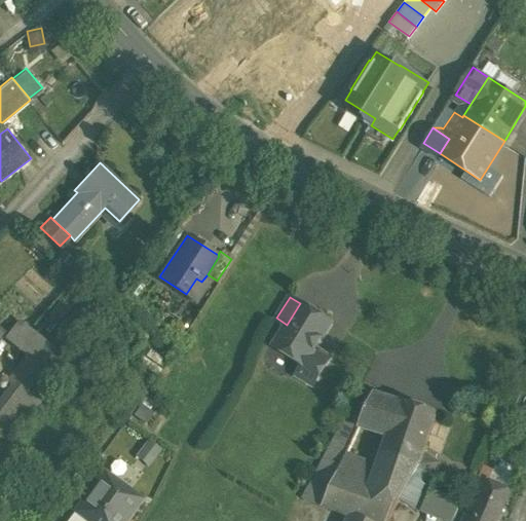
[(287,325),(274,345),(303,363),(304,363),(314,346),(330,321),(300,302),(300,303),(287,325)]
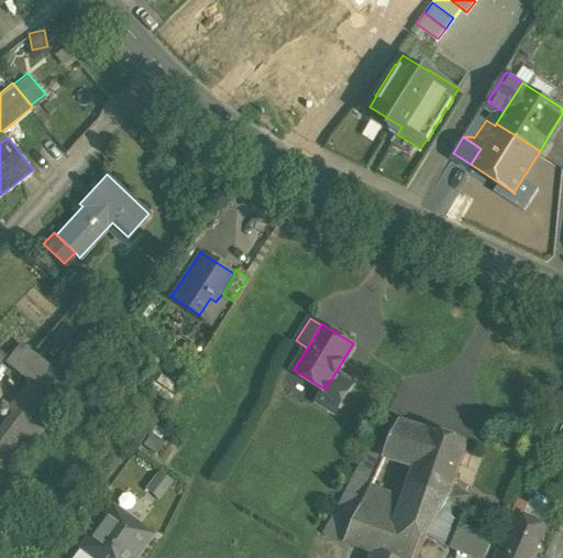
[(61,403),(75,381),(20,339),(4,360),(33,382),(61,403)]
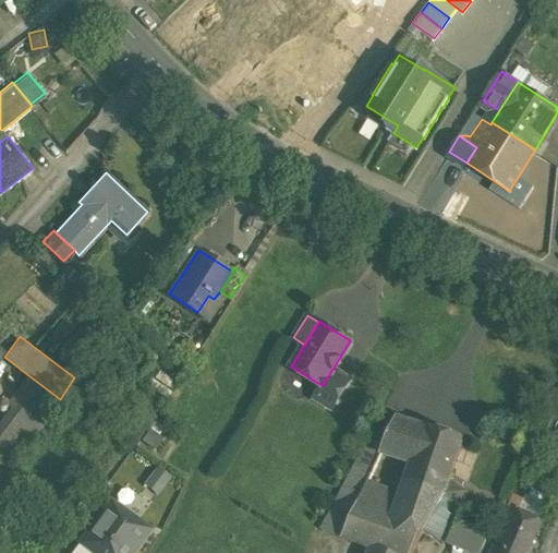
[(350,377),(334,368),(323,385),(322,385),(314,396),(331,407),(350,377)]
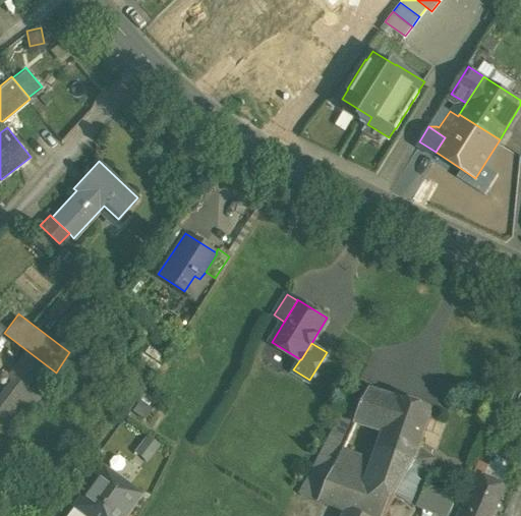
[(31,354),(0,395),(0,438),(4,442),(56,373),(31,353),(30,354),(31,354)]
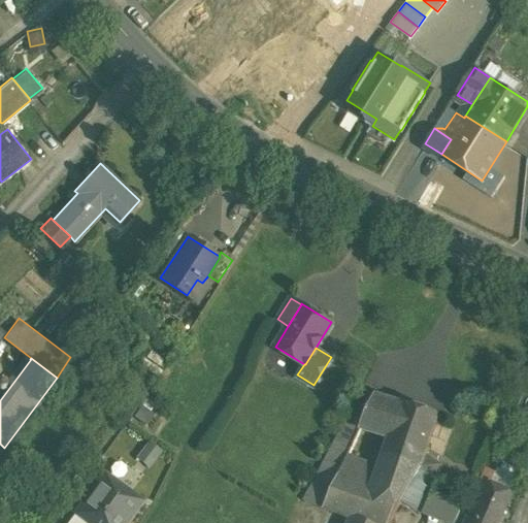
[(129,387),(112,406),(123,415),(134,400),(138,404),(149,392),(130,378),(126,384),(129,387)]
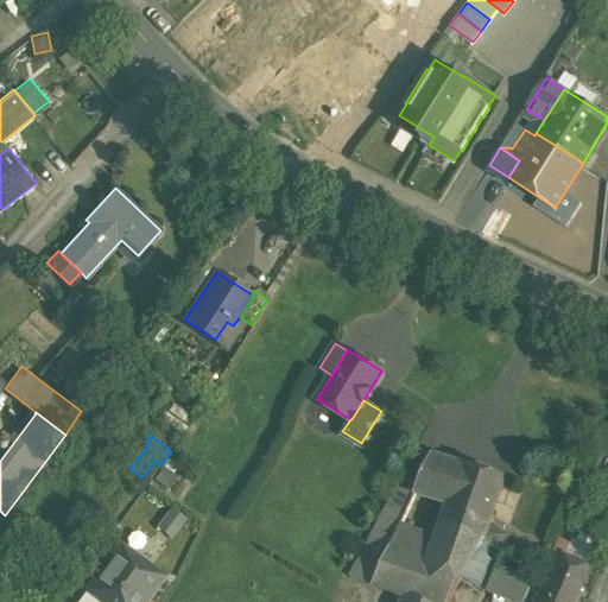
[(451,460),(431,454),(423,471),(415,489),(437,498),(451,460)]
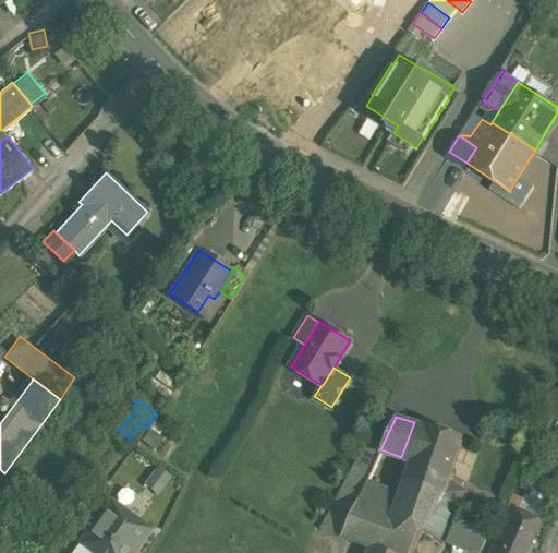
[(373,424),(342,484),(361,493),(380,449),(388,433),(373,424)]
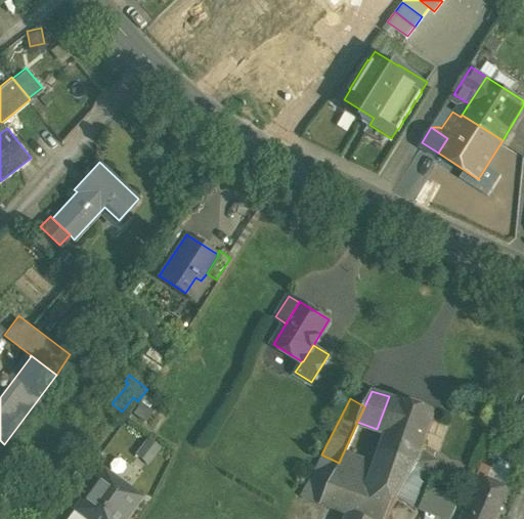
[(434,413),(401,400),(383,450),(417,461),(422,447),(434,413)]
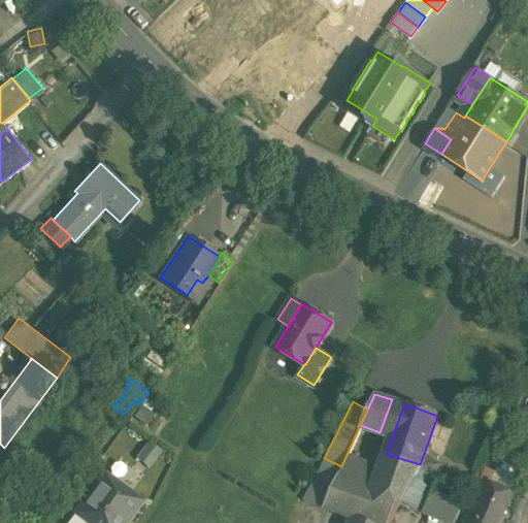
[(485,449),(457,436),(447,460),(469,469),(474,472),(475,472),(485,449)]
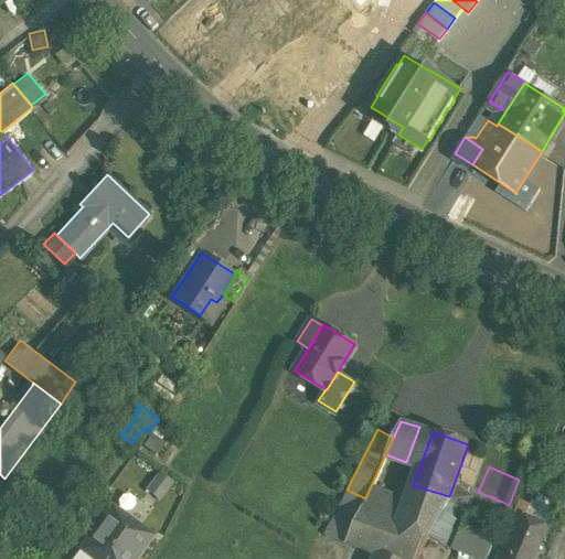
[(156,494),(169,477),(159,470),(146,485),(156,494)]
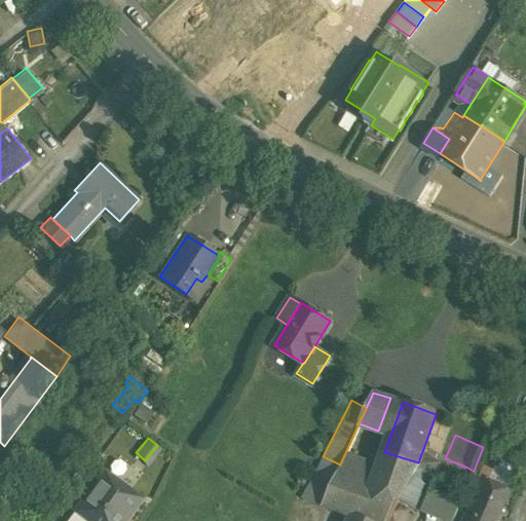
[(439,459),(423,449),(418,462),(434,472),(439,459)]
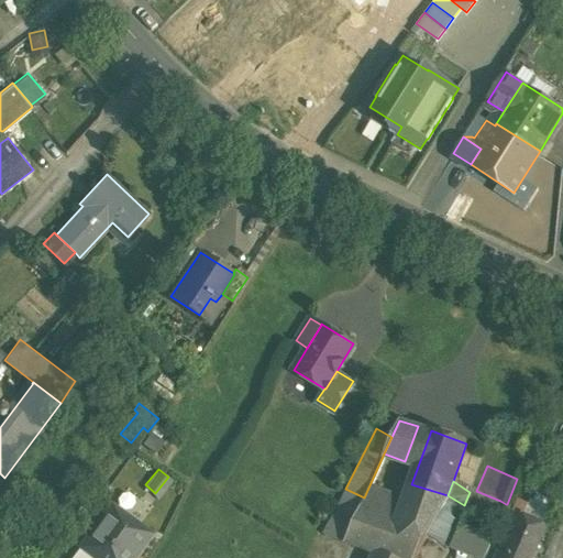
[(411,484),(400,516),(377,509),(363,546),(374,550),(389,557),(411,557),(422,538),(424,533),(448,495),(411,484)]
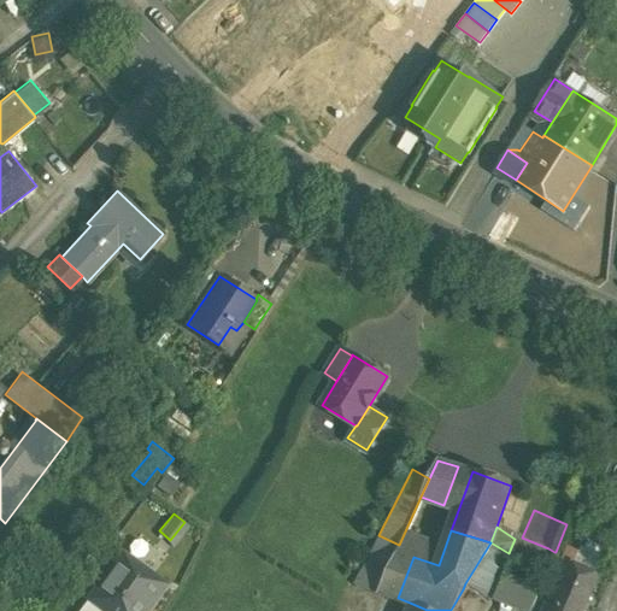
[(399,545),(378,535),(354,581),(377,591),(399,545)]
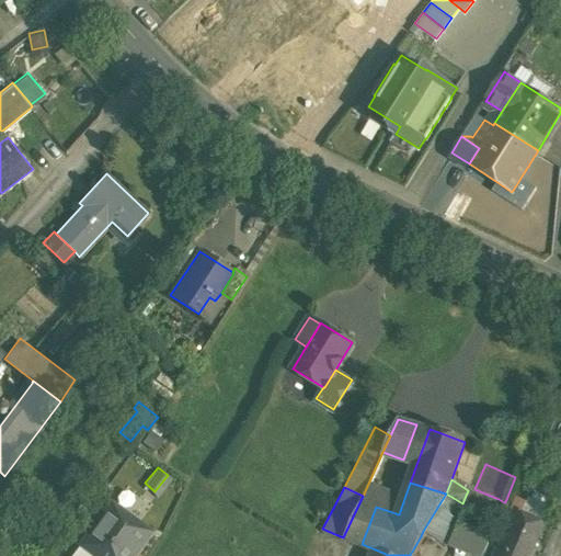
[(462,503),(446,494),(423,531),(446,541),(462,503)]
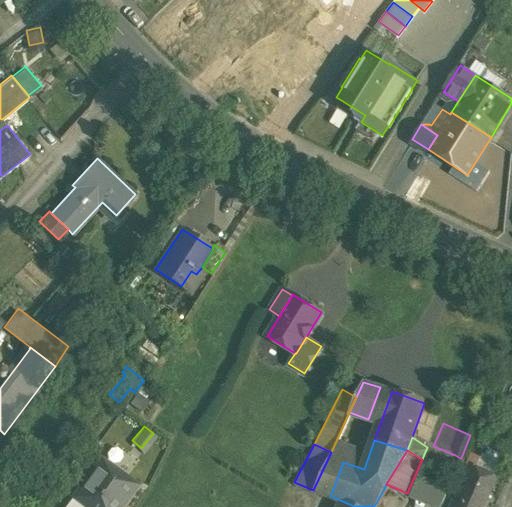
[(441,483),(419,475),(411,494),(439,506),(448,488),(451,489),(464,459),(461,458),(460,458),(455,455),(441,483)]
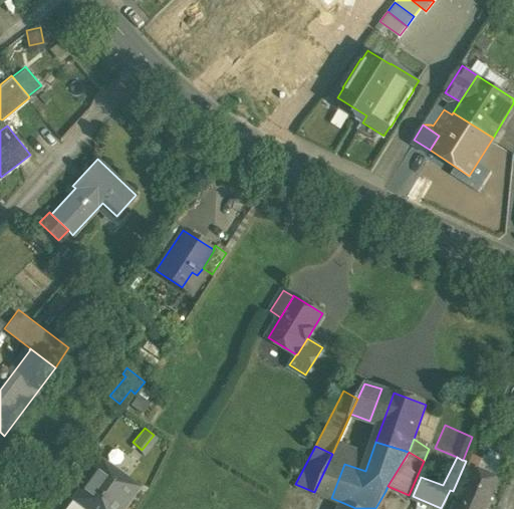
[(120,508),(139,486),(101,459),(72,498),(85,508),(86,508),(120,508)]
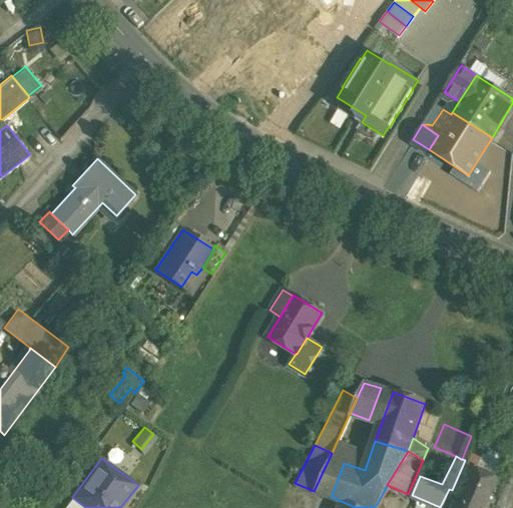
[(470,464),(449,507),(480,507),(495,475),(470,464)]
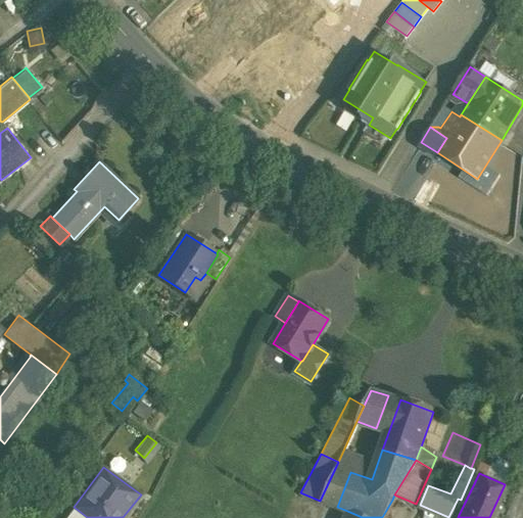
[(86,517),(87,517),(74,507),(65,517),(86,517)]
